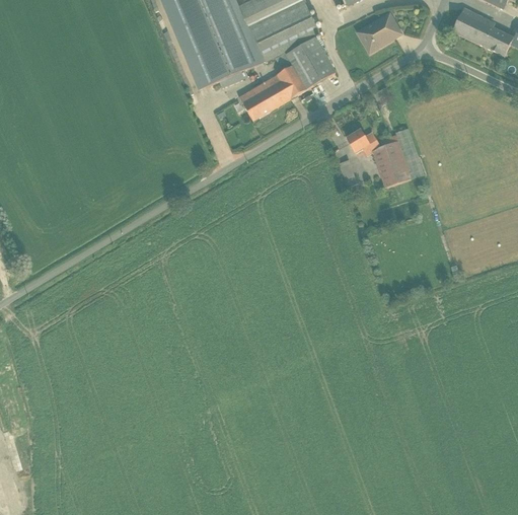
[(199,86),(317,32),(303,0),(245,0),(239,3),(237,0),(160,0),(199,86)]
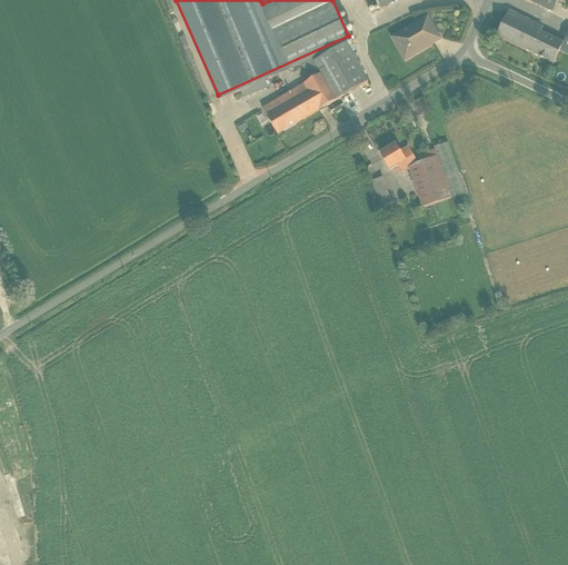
[(567,2),(567,0),(530,0),(551,10),(556,0),(562,0),(567,2)]
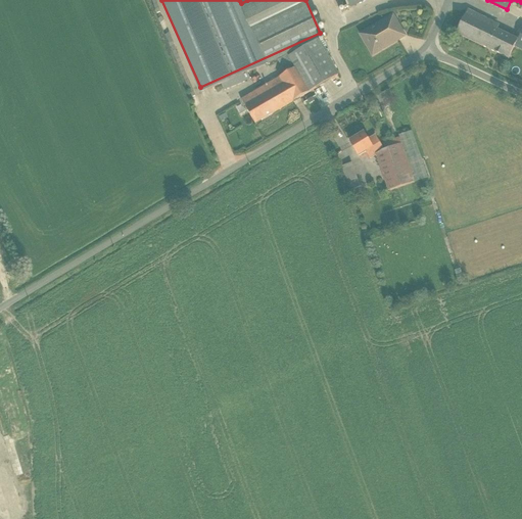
[(455,32),(508,56),(513,43),(521,47),(521,27),(516,37),(495,28),(499,21),(467,6),(455,32)]
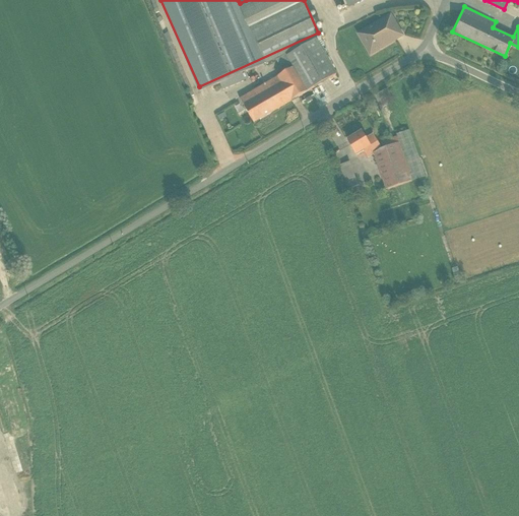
[(368,54),(401,34),(388,11),(354,31),(368,54)]
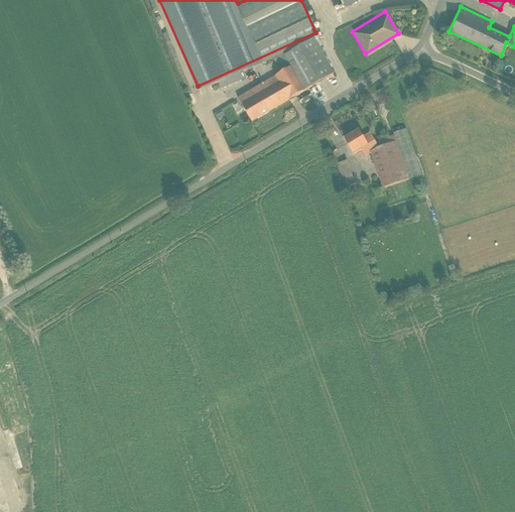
[(253,118),(333,71),(314,37),(273,56),(278,67),(287,66),(238,96),(253,118)]
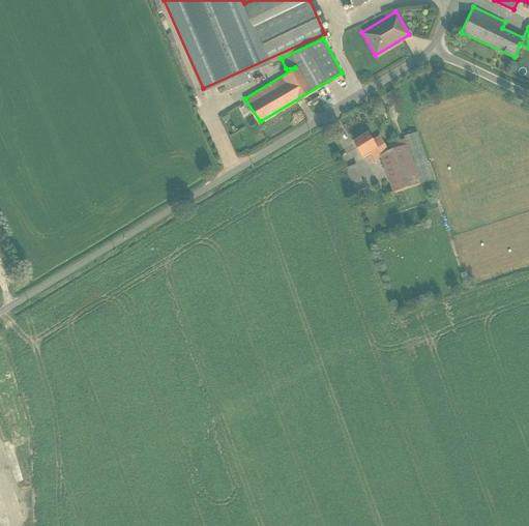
[(391,191),(434,178),(417,129),(386,144),(380,134),(372,139),(366,133),(355,140),(363,155),(371,151),(375,159),(380,155),(391,191)]
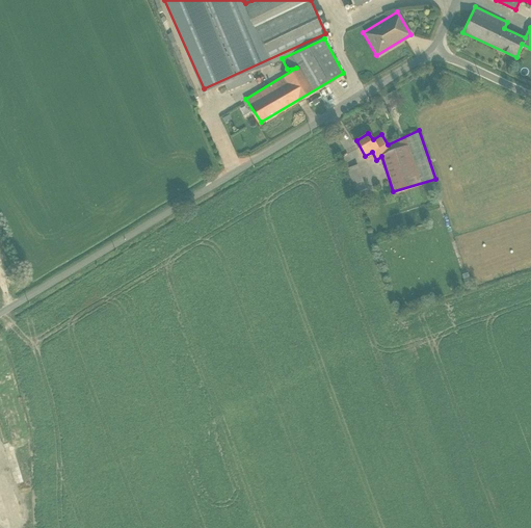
[(350,168),(360,192),(371,187),(361,163),(350,168)]
